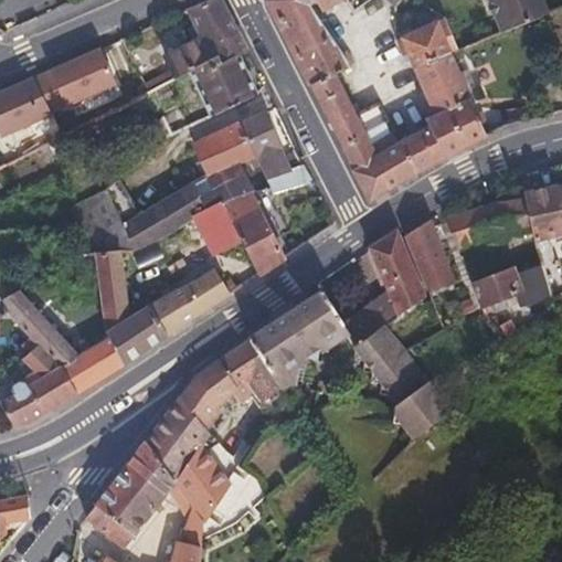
[(246,53),(218,0),(211,0),(187,11),(197,31),(189,35),(194,49),(167,62),(172,75),(154,84),(158,96),(192,78),(239,56),(246,53)]
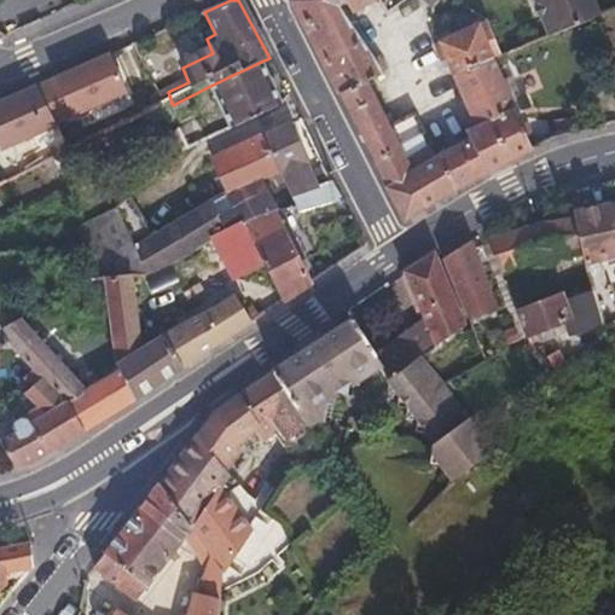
[(381,74),(342,0),(354,0),(358,5),(366,0),(290,0),(290,3),(402,218),(456,185),(437,154),(431,156),(427,146),(406,157),(389,123),(376,98),(382,94),(375,77),(381,74)]
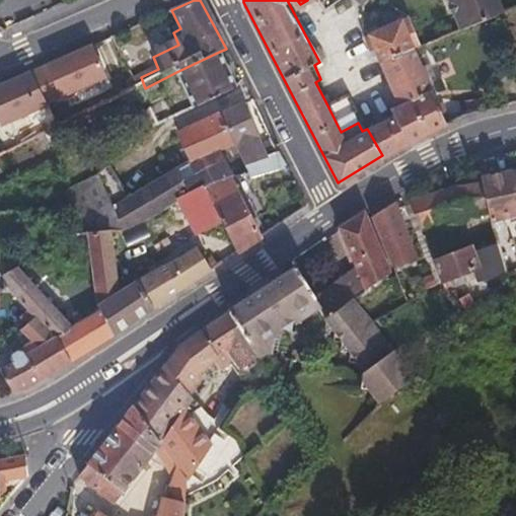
[(501,12),(496,0),(443,0),(457,31),(501,12)]
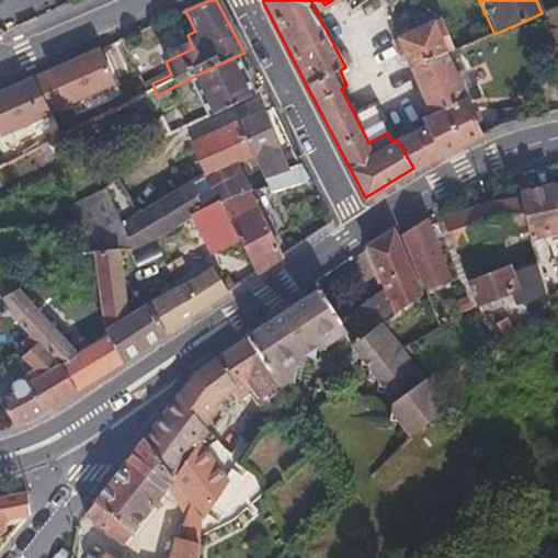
[(436,19),(423,10),(420,18),(428,23),(436,19)]
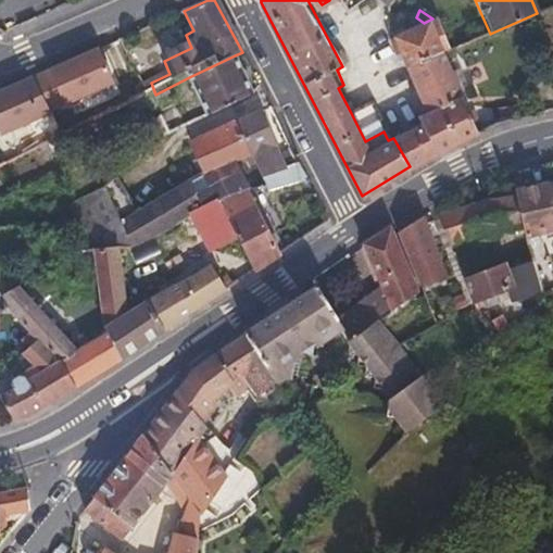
[(443,42),(432,19),(424,23),(387,40),(398,64),(403,62),(443,42)]
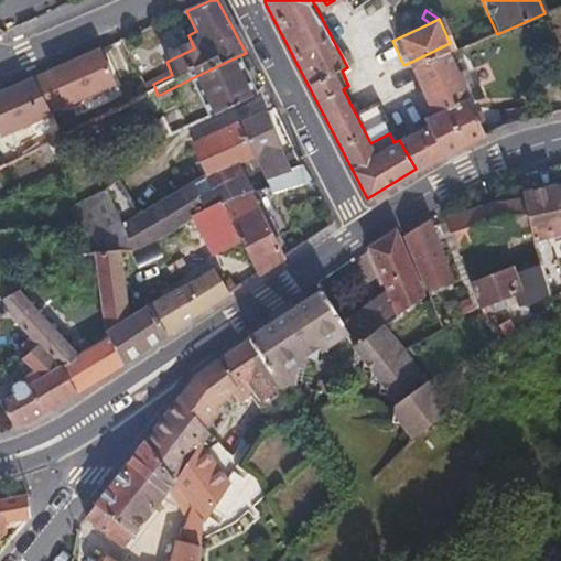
[(484,131),(448,55),(454,52),(450,43),(409,63),(429,112),(420,117),(424,126),(399,140),(416,169),(484,131)]
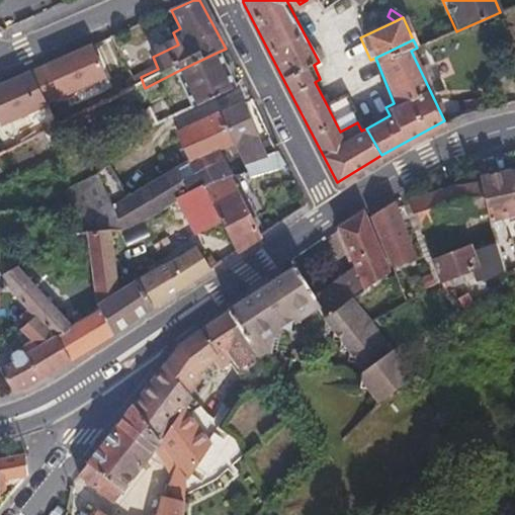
[(235,87),(219,52),(176,72),(194,108),(235,87)]
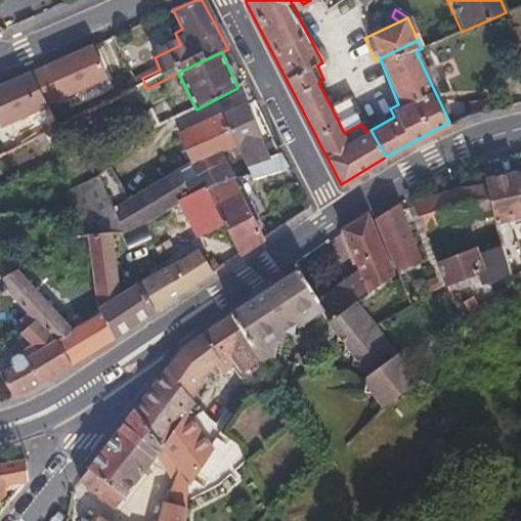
[(364,122),(350,93),(330,104),(344,133),(361,124),(364,122)]
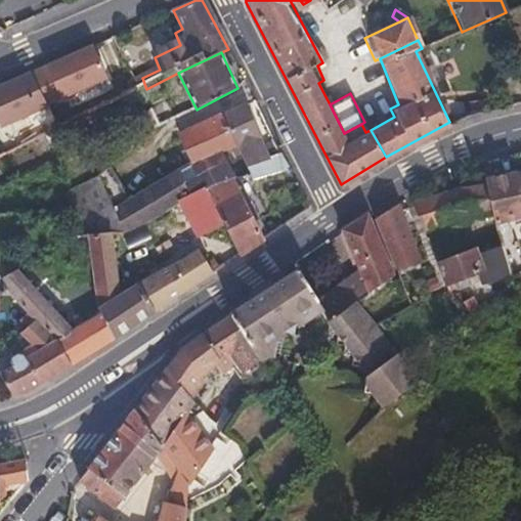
[(261,135),(247,104),(223,116),(239,145),(261,135)]
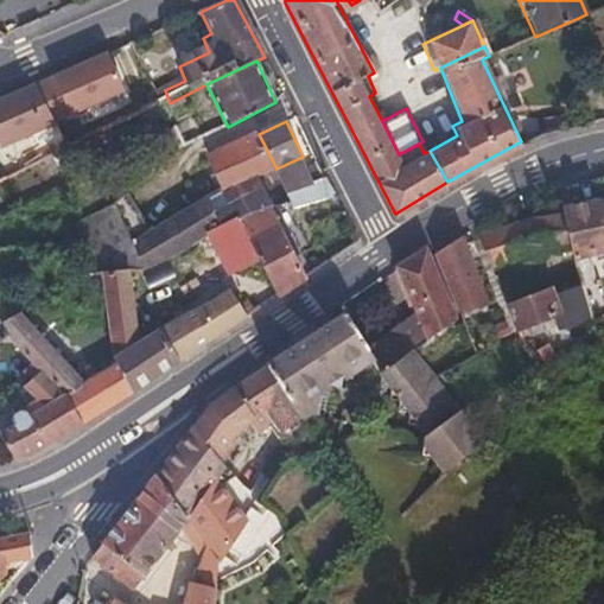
[(116,271),(241,213),(267,202),(271,199),(260,177),(277,169),(259,134),(209,157),(224,191),(146,228),(125,189),(89,230),(86,274),(88,284),(96,279),(116,271)]
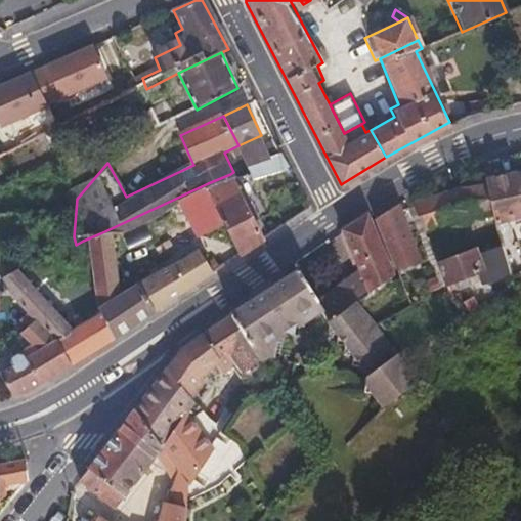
[(251,171),(284,157),(277,145),(245,160),(251,171)]
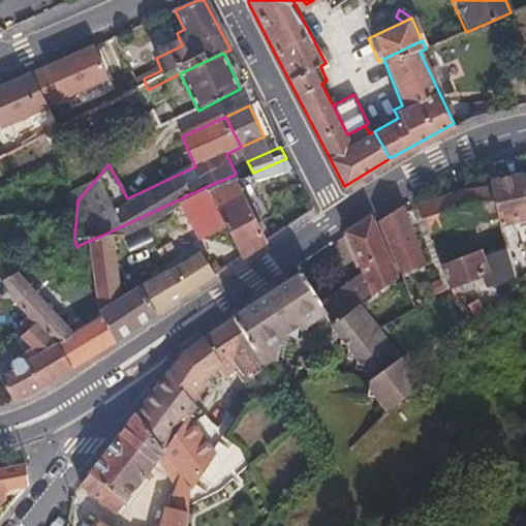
[(264,241),(233,176),(210,185),(210,187),(227,224),(241,255),(264,241)]
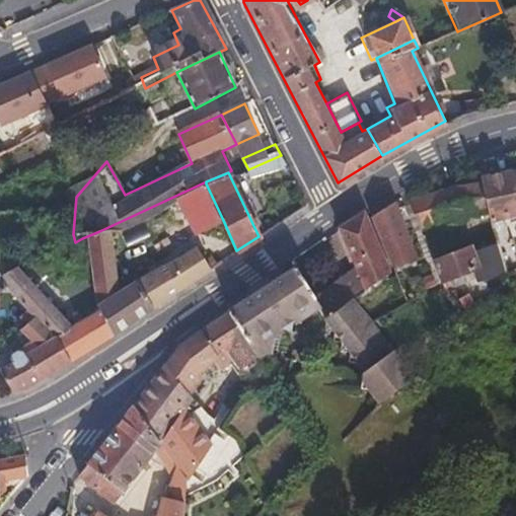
[(515,174),(489,179),(498,219),(515,214),(515,174)]
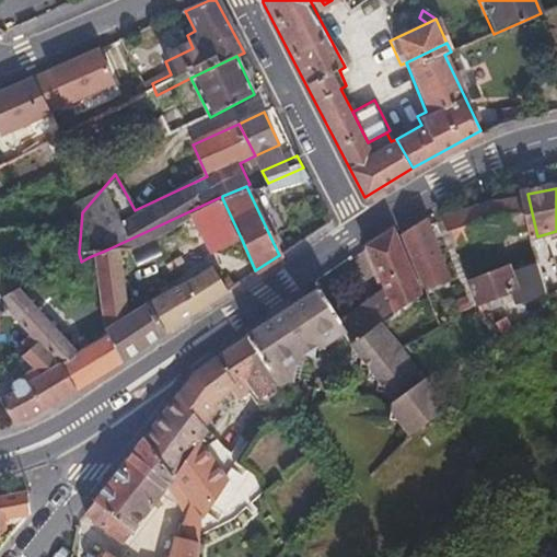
[(524,223),(518,193),(444,215),(456,244),(524,223)]
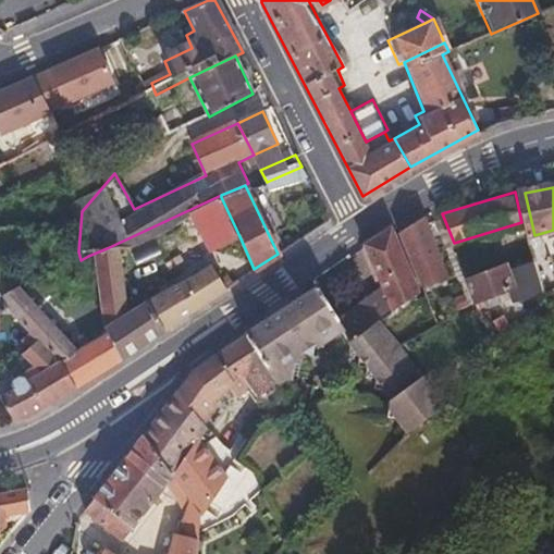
[(239,236),(221,197),(202,206),(220,245),(239,236)]
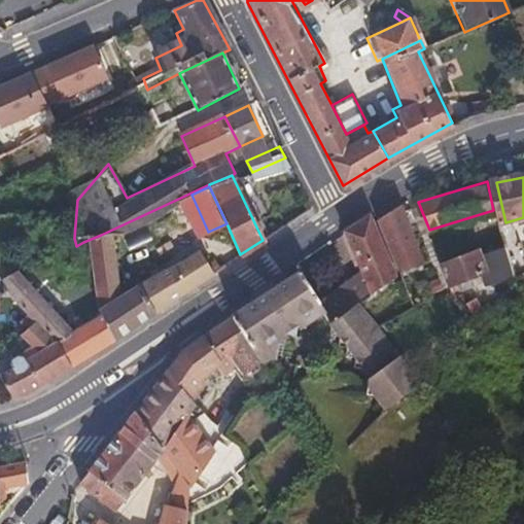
[(424,262),(403,203),(378,217),(400,272),(424,262)]
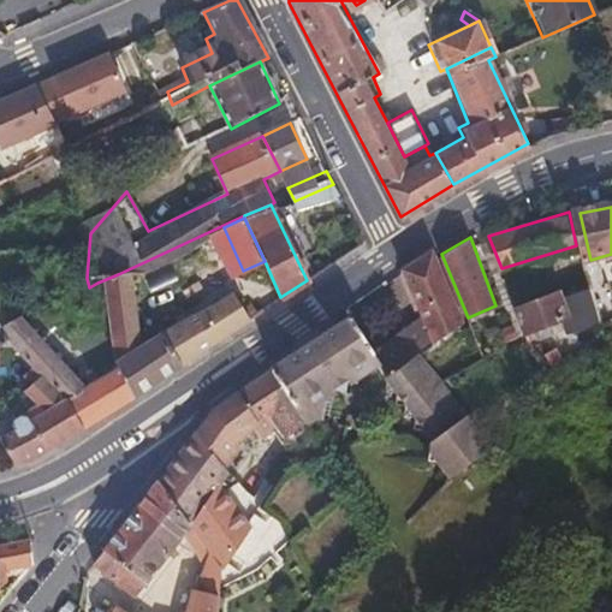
[(461,321),(433,257),(428,249),(399,268),(426,322),(433,343),(461,321)]
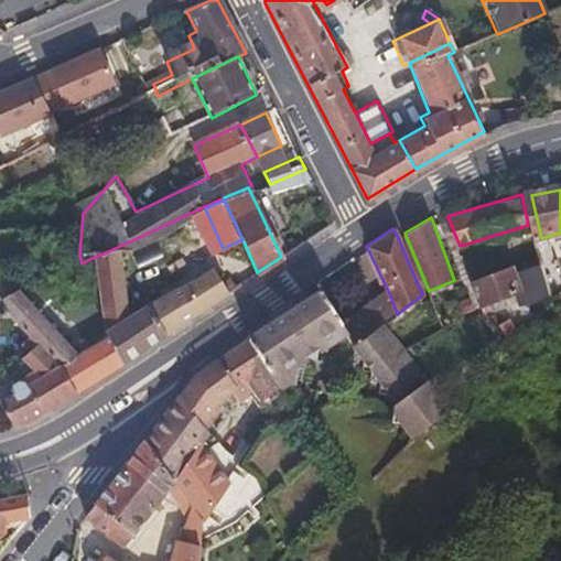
[(537,261),(531,239),(525,240),(530,263),(537,261)]
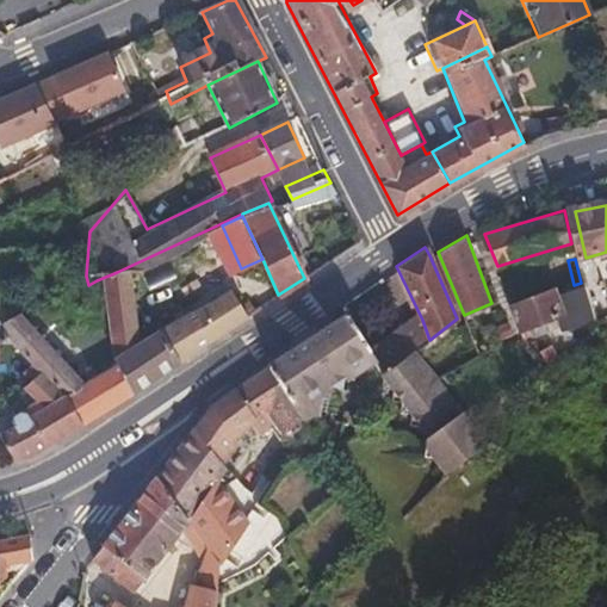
[(149,336),(117,272),(97,280),(103,302),(109,324),(112,336),(117,357),(149,336)]
